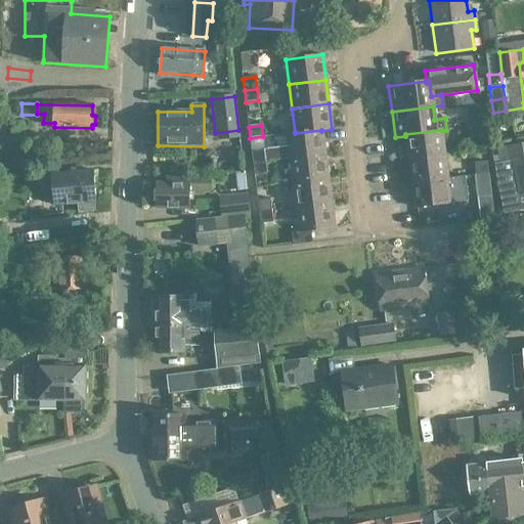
[(481,126),(469,128),(471,139),(482,138),(481,126)]
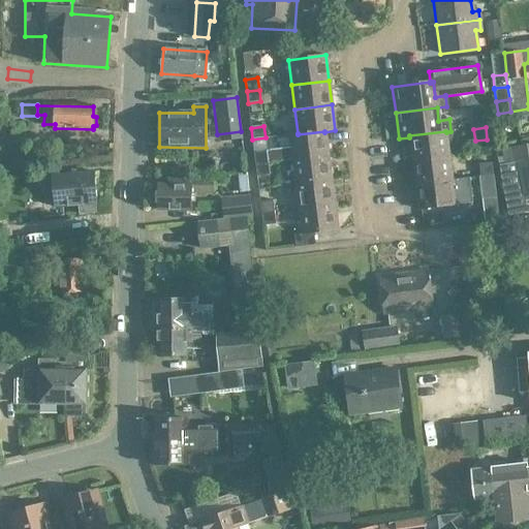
[(328,156),(324,132),(324,131),(298,134),(298,133),(287,134),(289,149),(254,154),(255,165),(268,163),(291,161),(328,156)]
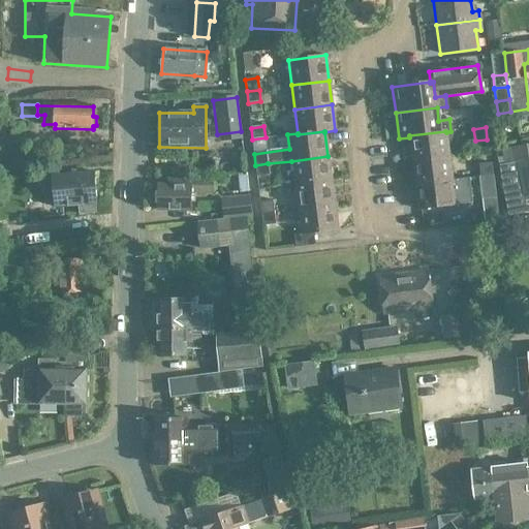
[(409,135),(409,137),(412,161),(449,156),(447,143),(452,143),(450,131),(446,132),(445,131),(409,135)]
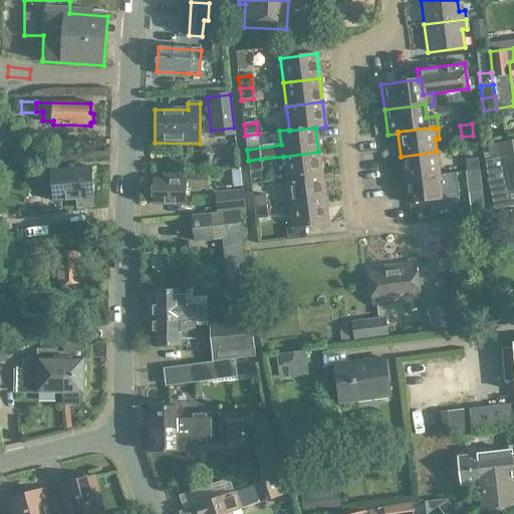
[(513,141),(487,146),(489,160),(513,156),(513,141)]
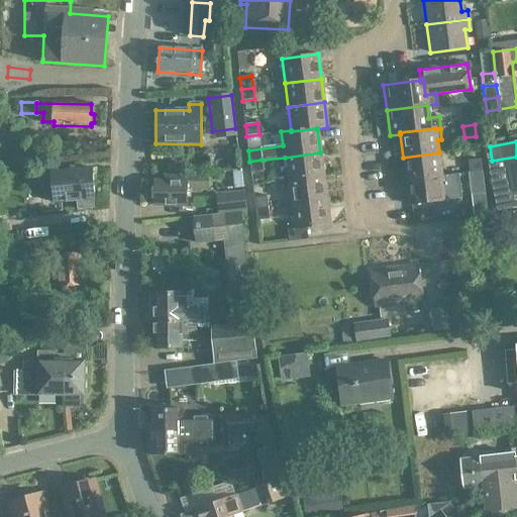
[(285,158),(288,181),(323,176),(320,152),(285,158)]
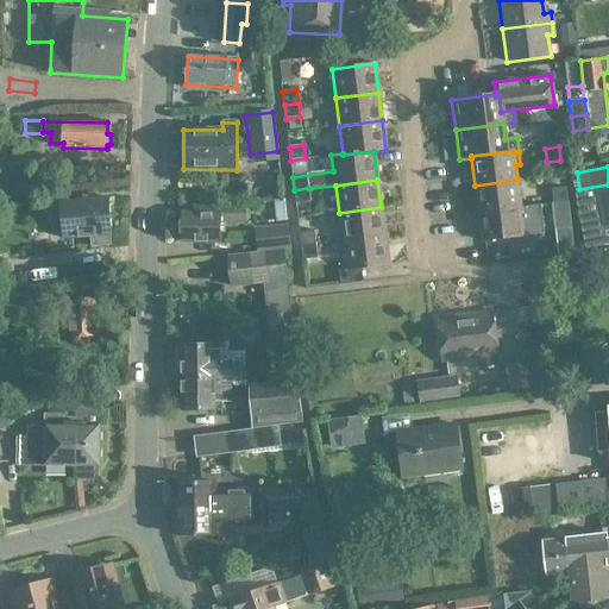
[(518,180),(475,186),(478,213),(521,208),(518,180)]
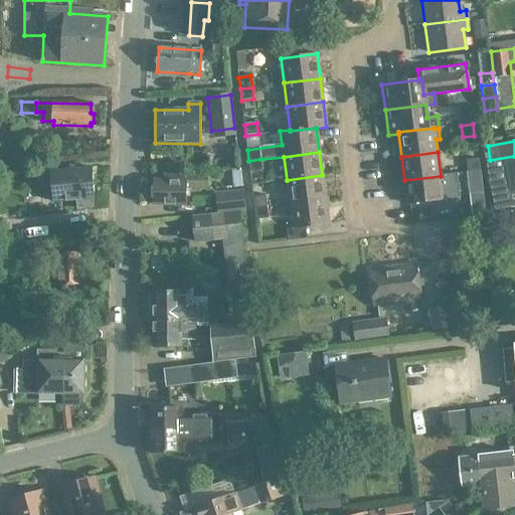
[(514,156),(490,160),(490,161),(486,162),(495,210),(514,207),(514,156)]
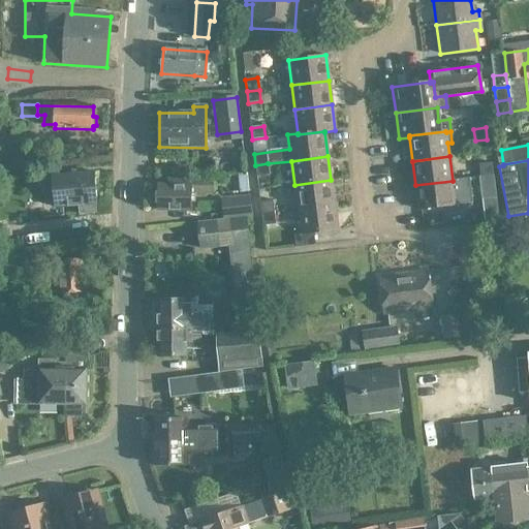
[(268,163),(255,165),(257,177),(270,176),(268,163)]
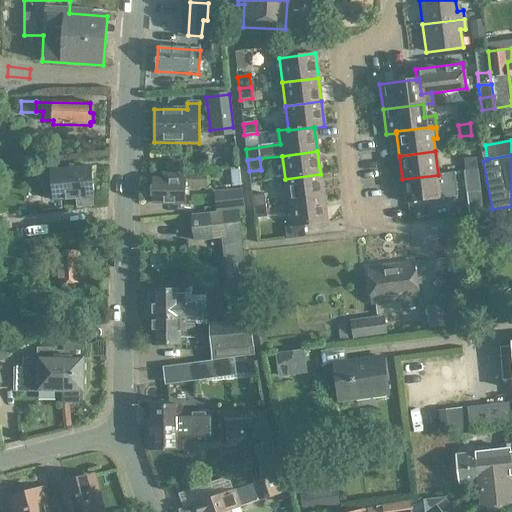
[(465,171),(477,170),(476,158),(463,160),(465,171)]
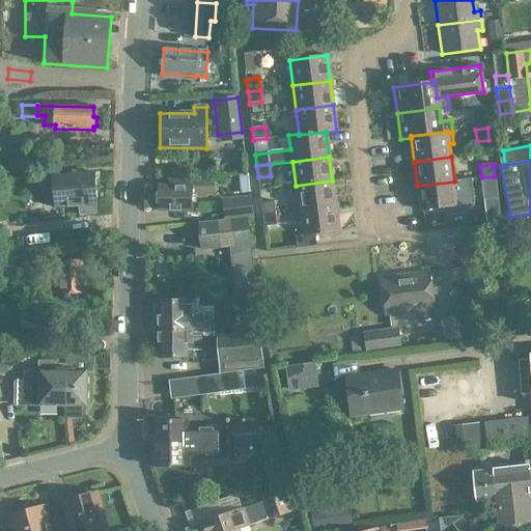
[(94,173),(53,177),(55,208),(79,206),(79,216),(96,214),(96,205),(98,205),(94,173)]
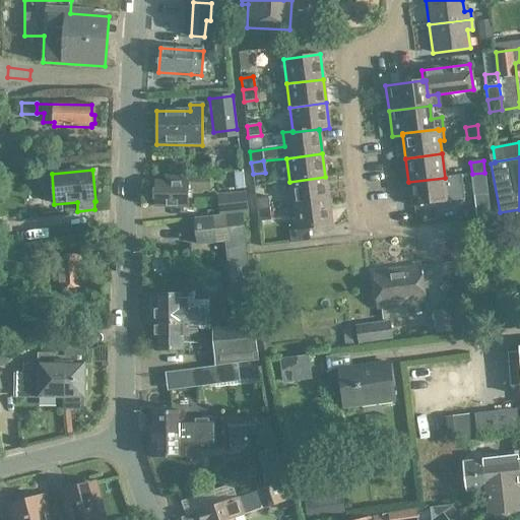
[(484,173),(472,174),(470,174),(473,196),(488,195),(484,173)]
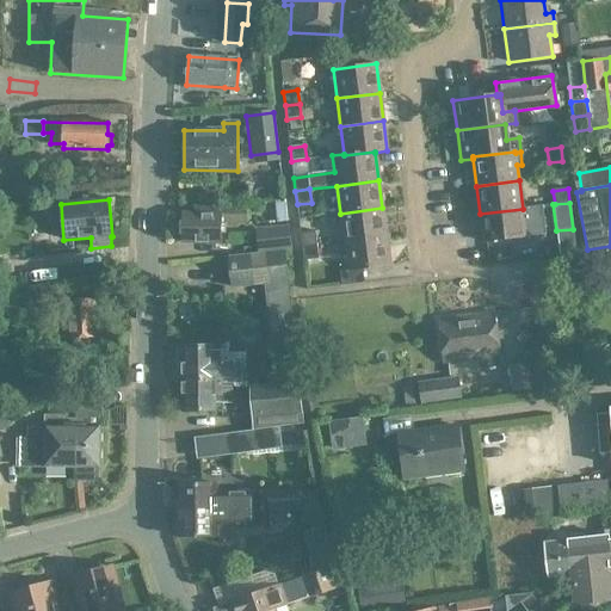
[(523,209),(480,214),(483,244),(545,236),(542,207),(523,209)]
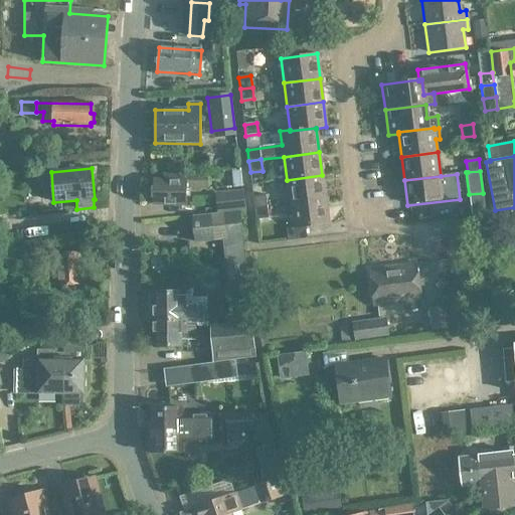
[(207,175),(199,175),(170,175),(170,181),(156,181),(155,205),(187,205),(187,188),(207,188),(207,175)]
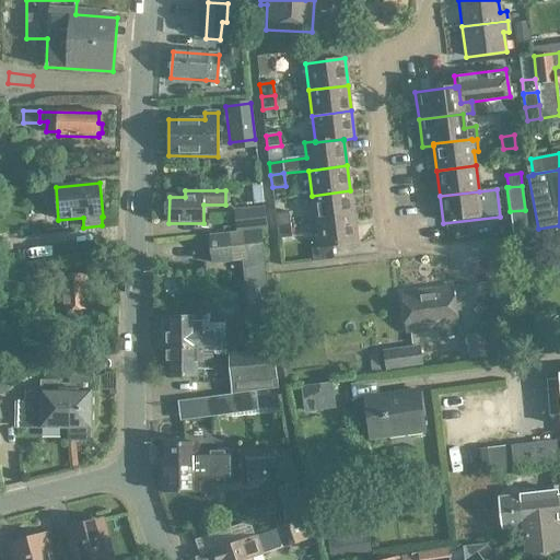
[(353,217),(350,190),(312,196),(315,222),(353,217)]
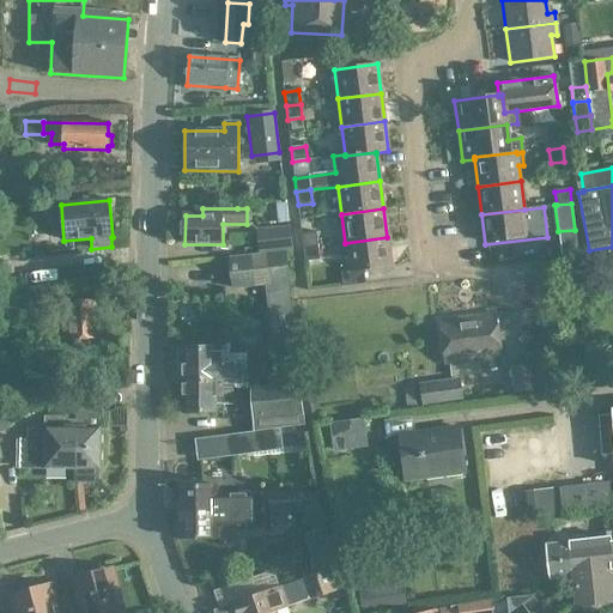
[(291,228),(283,229),(256,231),(259,250),(292,248),(291,228)]
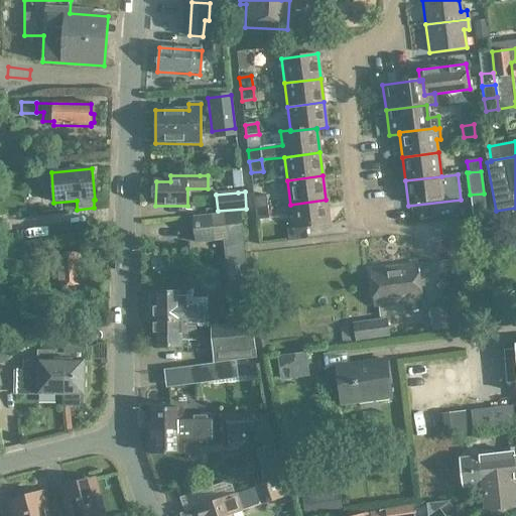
[(255,209),(267,208),(266,197),(254,198),(255,209)]
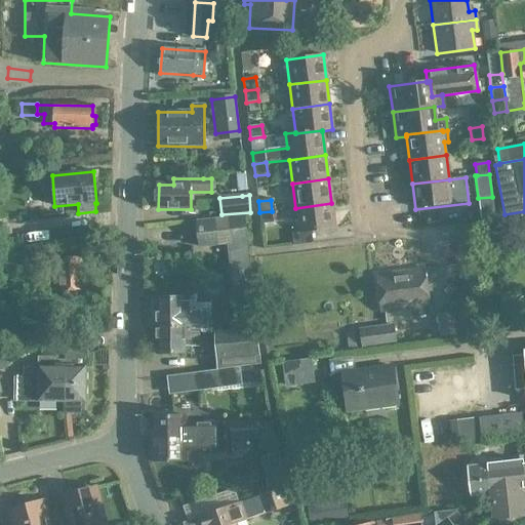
[(334,229),(331,203),(295,208),(298,233),(334,229)]
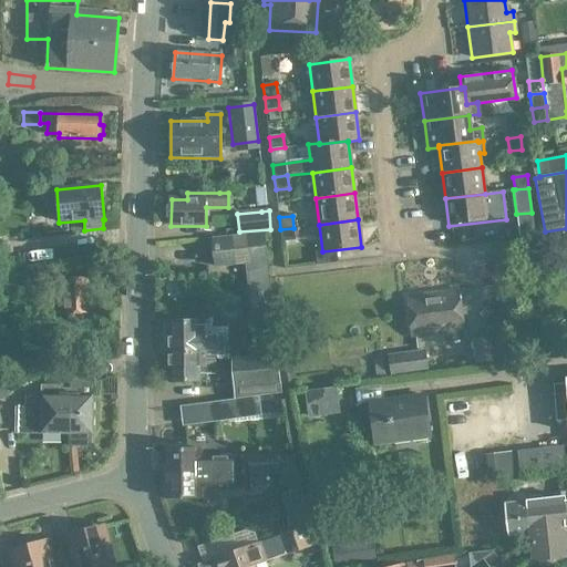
[(294,228),(280,229),(282,243),(296,240),(294,228)]
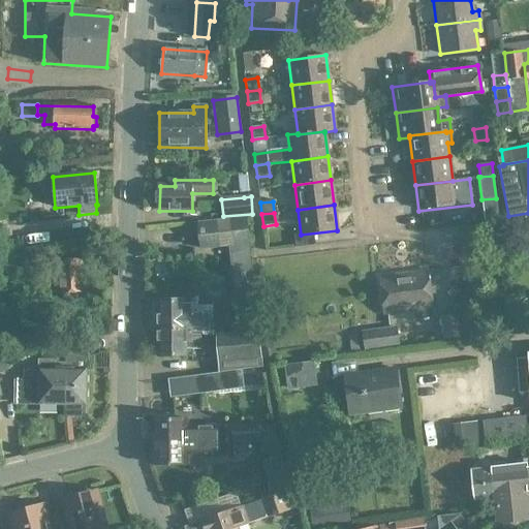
[(247,219),(200,224),(204,250),(231,247),(240,334),(217,335),(219,362),(220,372),(261,367),(261,359),(259,333),(247,219)]
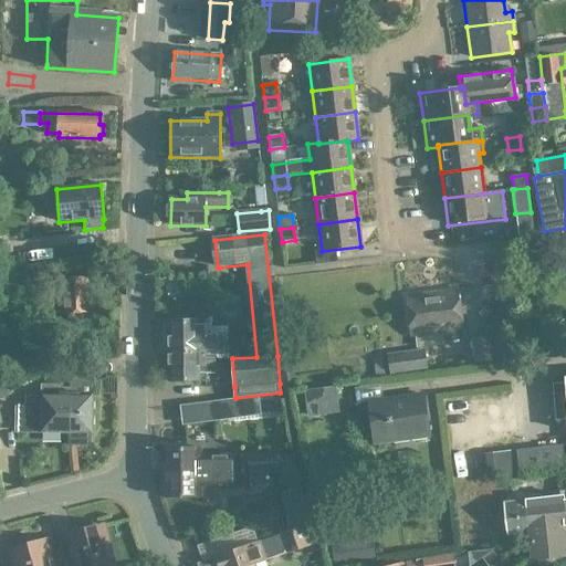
[(555,266),(530,265),(528,295),(554,296),(555,266)]
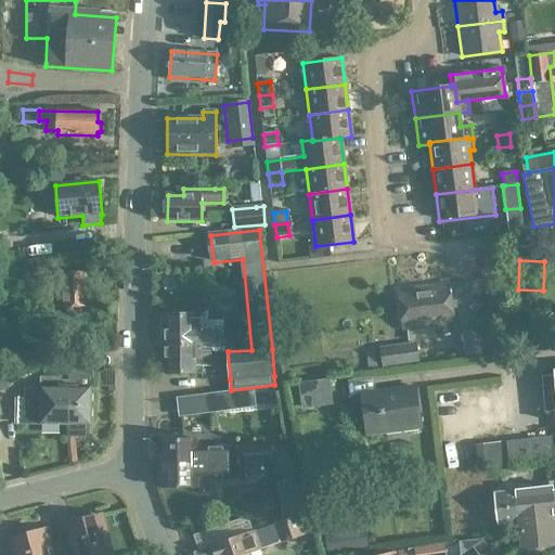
[(87,273),(55,274),(55,293),(64,292),(65,309),(88,308),(87,273)]
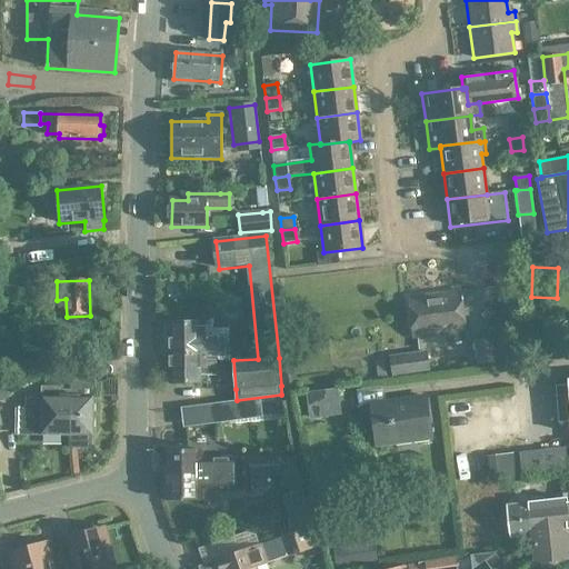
[(467,342),(466,332),(461,292),(435,296),(440,349),(447,348),(446,345),(467,342)]
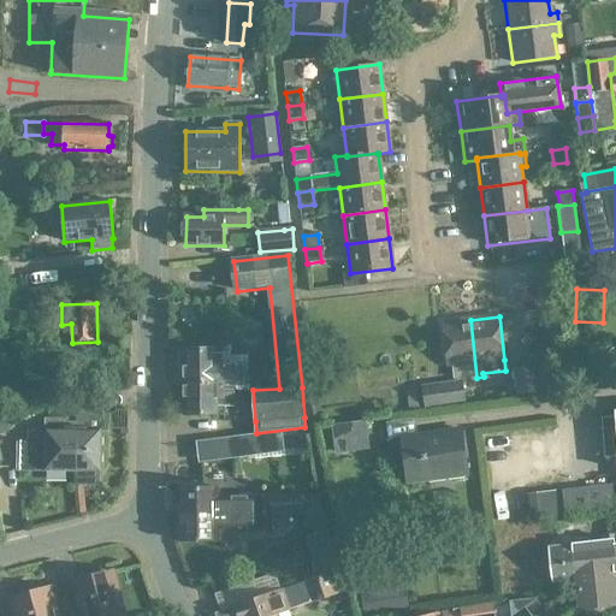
[(452,380),(477,378),(471,320),(440,324),(446,367),(451,366),(452,380)]
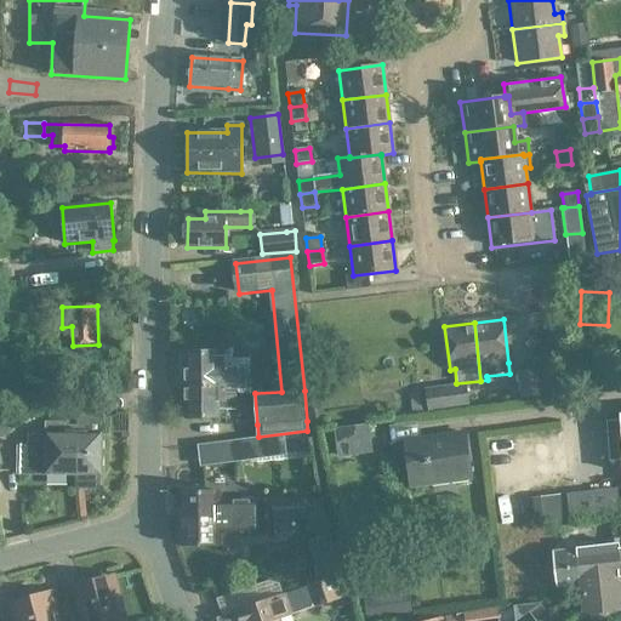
[(186,371),(186,386),(226,386),(241,386),(241,368),(226,368),(226,353),(186,353),(186,358),(183,362),(183,368),(186,371)]
